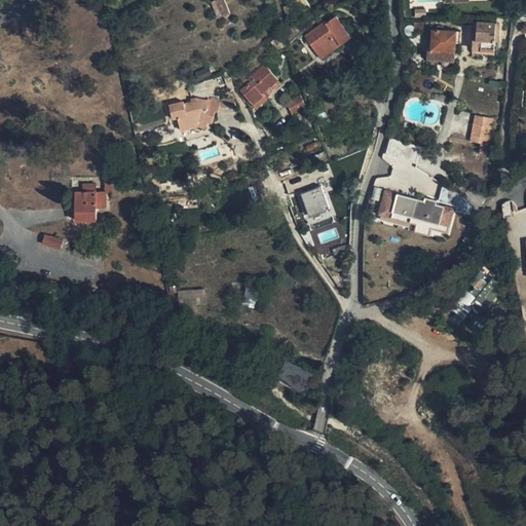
[(228,12),(223,0),(217,0),(212,2),(218,16),(228,12)]
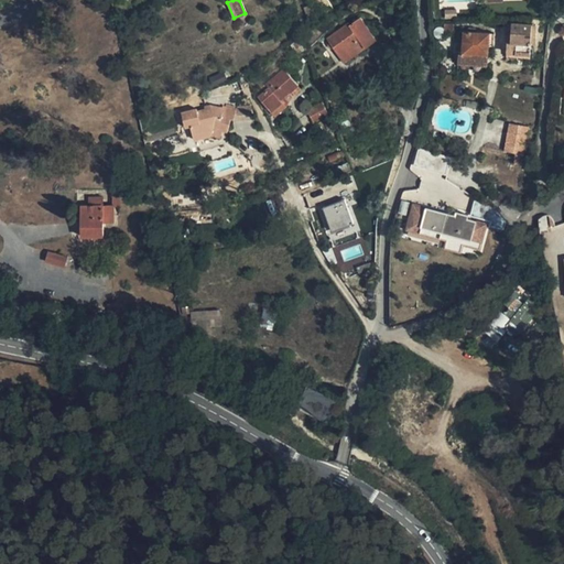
[(316,17),(313,3),(304,7),(308,20),(316,17)]
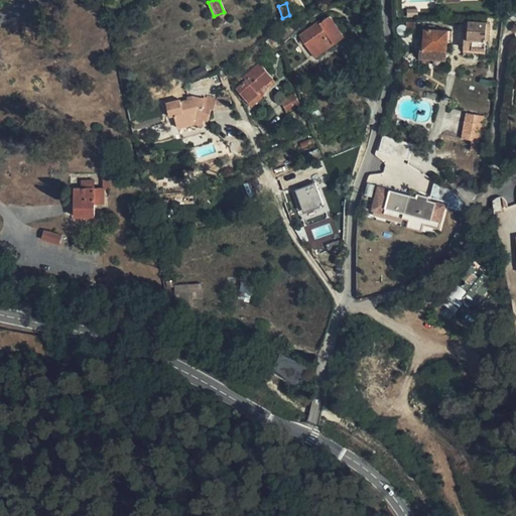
[(334,43),(345,36),(331,16),(320,23),(318,21),(299,35),(311,52),(331,39),(334,43)]
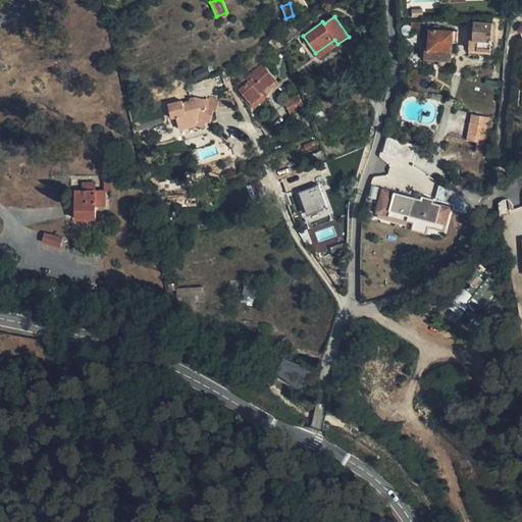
[(472,39),(469,39),(469,49),(490,50),(490,41),(492,22),(474,21),(473,31),(472,39)]
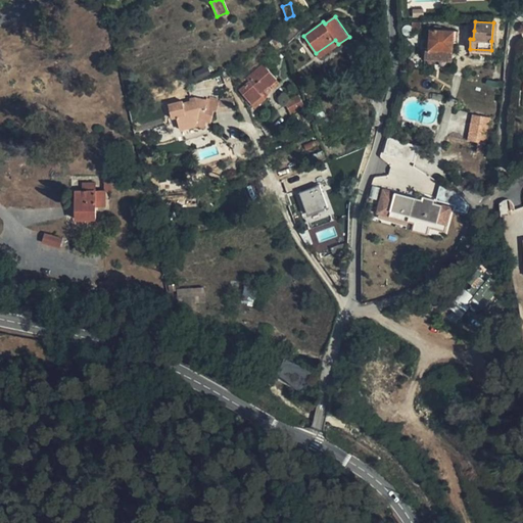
[(454,31),(430,29),(428,50),(425,49),(425,57),(452,58),(453,42),(454,31)]
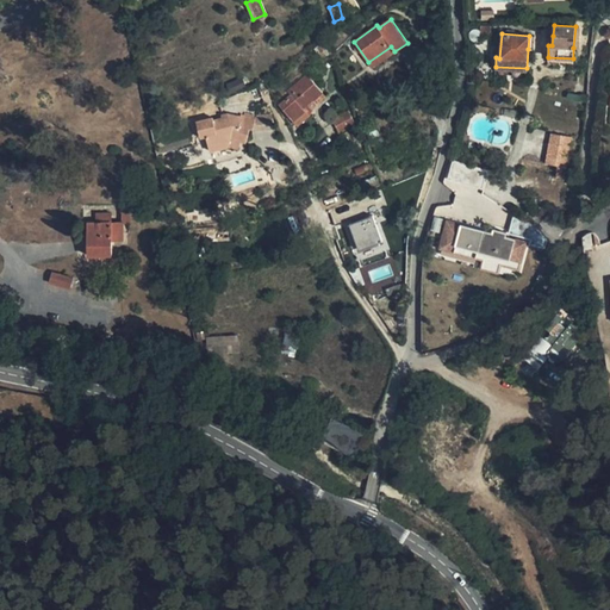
[(391,47),(368,62),(372,68),(394,51),(391,47)]
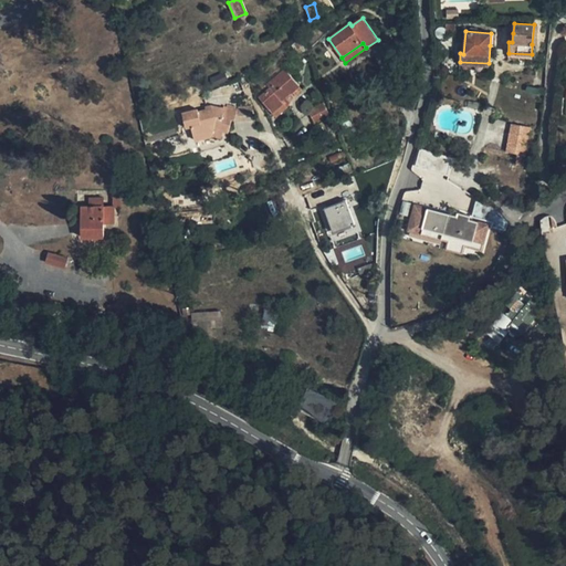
[(287,65),(292,71),(301,63),(296,58),(287,65)]
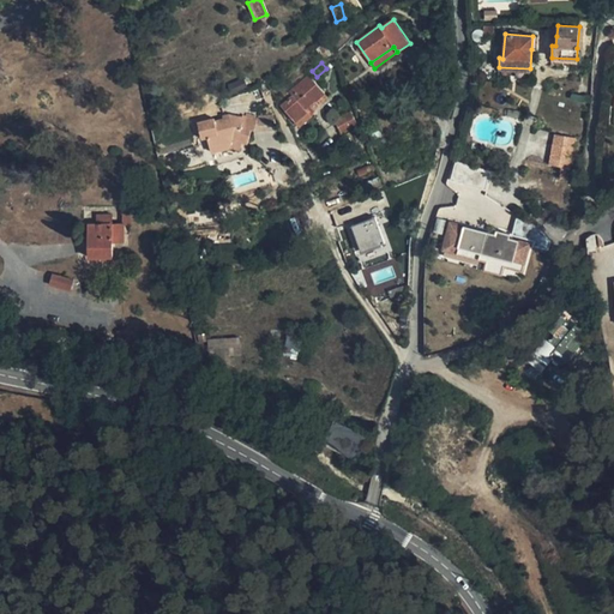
[(292,97),(281,107),(295,122),(307,112),(306,110),(315,101),(325,94),(309,76),(288,94),(292,97)]
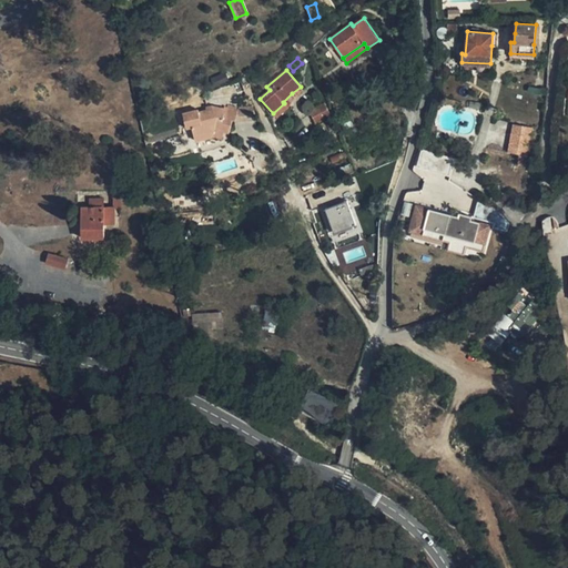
[(244,88),(241,80),(221,88),(224,97),(244,88)]
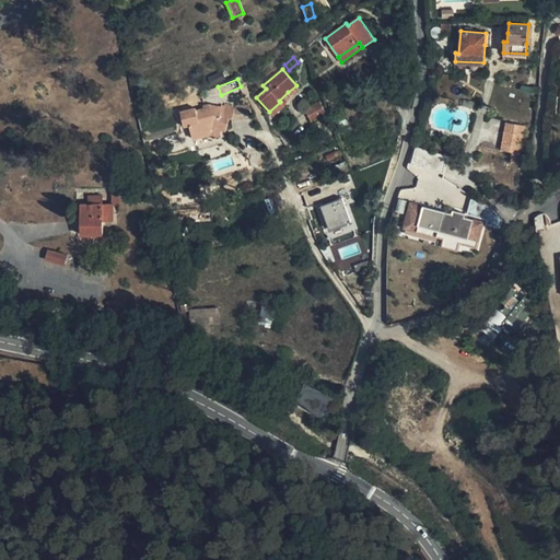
[(288,92),(291,95),(299,89),(296,85),(288,92)]
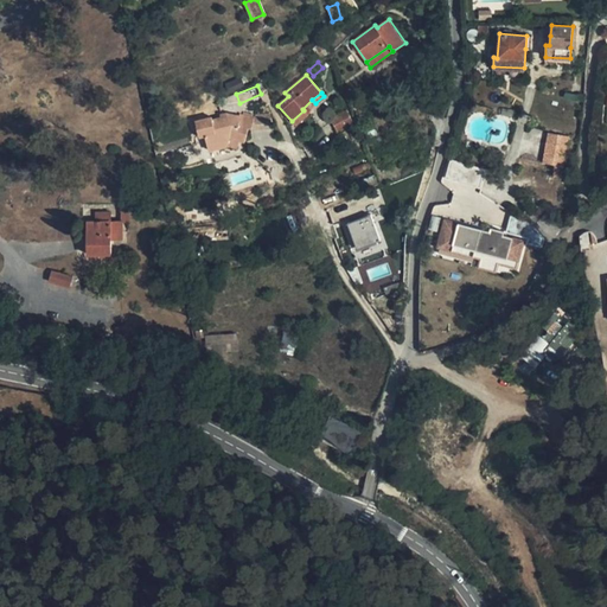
[(304,110),(307,115),(315,103),(312,100),(302,109),(304,110)]
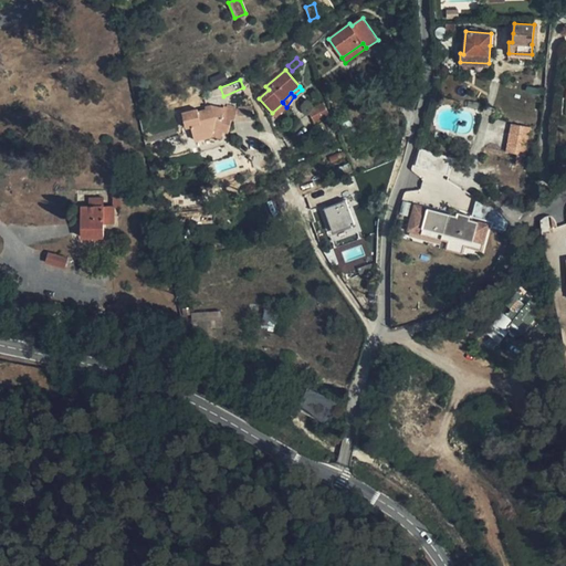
[(283,103),(272,113),(275,117),(286,107),(283,103)]
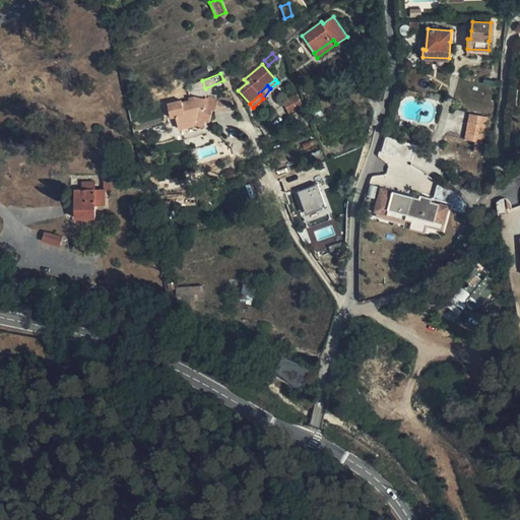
[(297,94),(283,103),(288,113),(303,106),(297,94)]
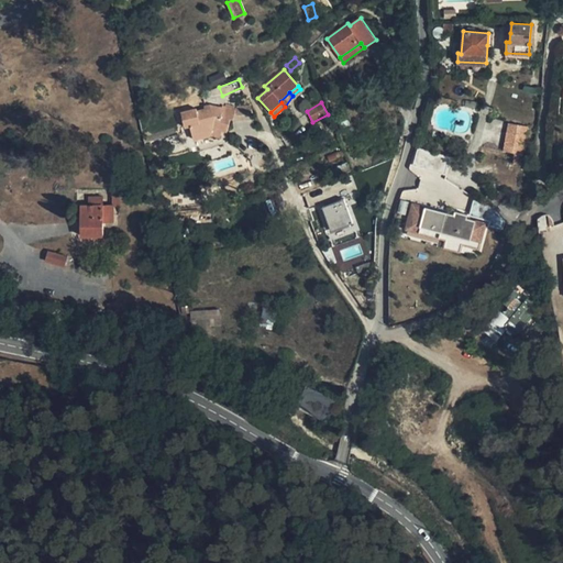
[(181,112),(185,127),(190,125),(194,140),(212,135),(221,138),(222,132),(228,131),(230,119),(233,120),(232,107),(223,107),(222,108),(210,106),(205,107),(205,109),(197,111),(196,109),(181,112)]
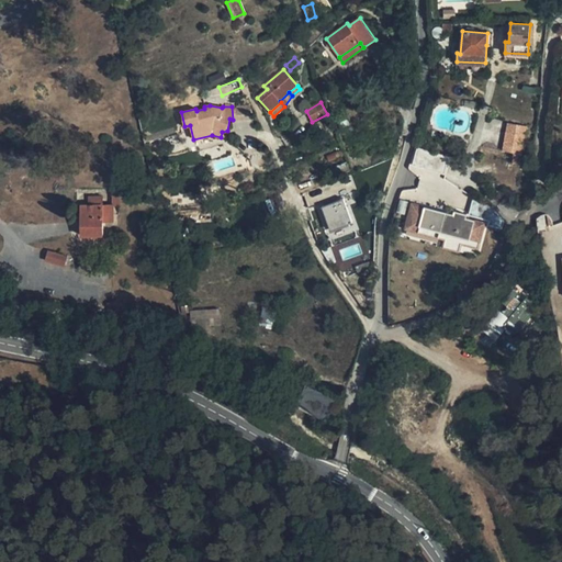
[(232,107),(233,120),(250,119),(250,105),(232,107)]
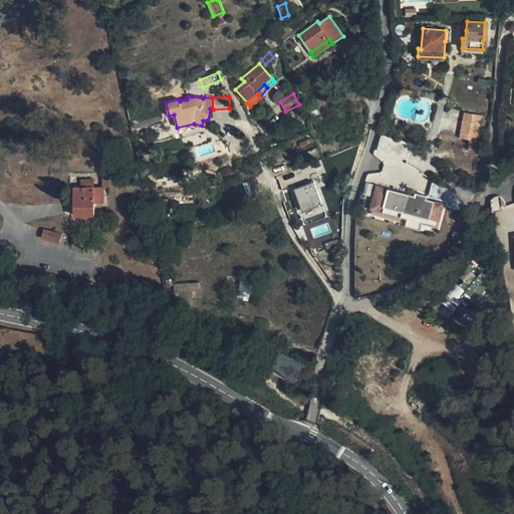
[(477,141),(481,115),(465,112),(460,139),(477,141)]
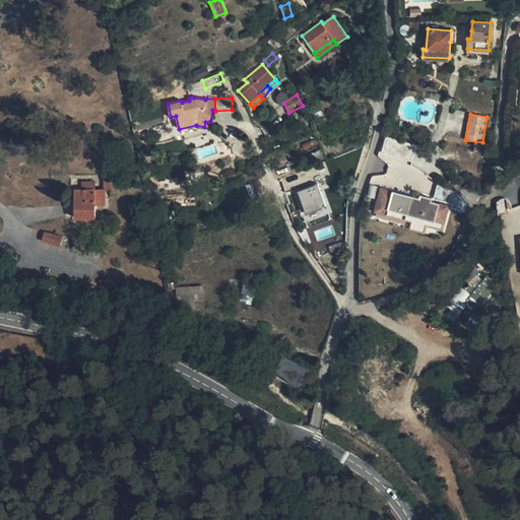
[(231,144),(223,146),(226,155),(234,153),(231,144)]
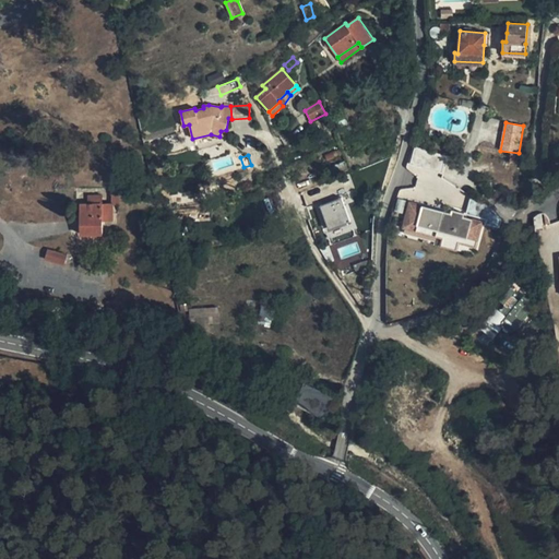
[(88,204),(81,204),(81,235),(103,234),(102,221),(113,221),(113,204),(102,204),(102,195),(87,197),(88,204)]
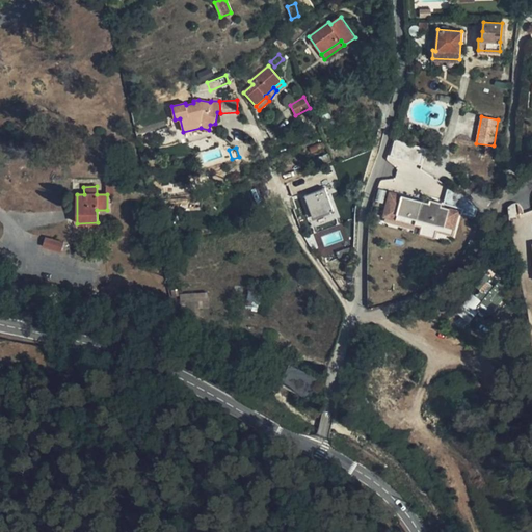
[(303,196),(313,219),(334,211),(323,188),(303,196)]
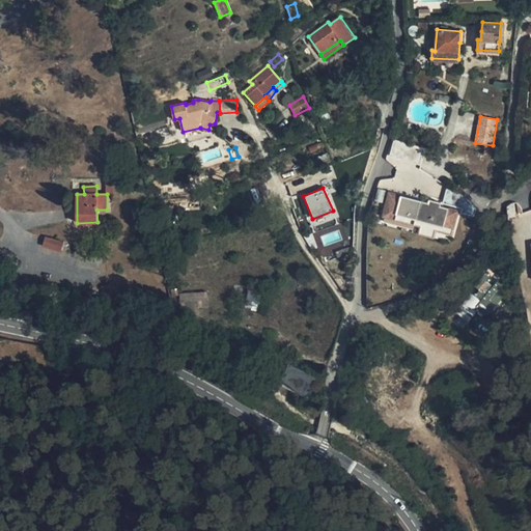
[(431,204),(391,195),(386,219),(423,227),(422,233),(438,238),(439,231),(455,234),(460,211),(442,206),(443,203),(431,200),(431,204)]
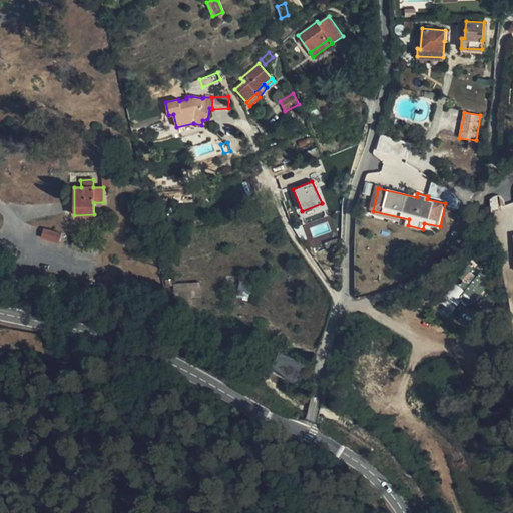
[(144,198),(136,199),(137,212),(145,211),(144,198)]
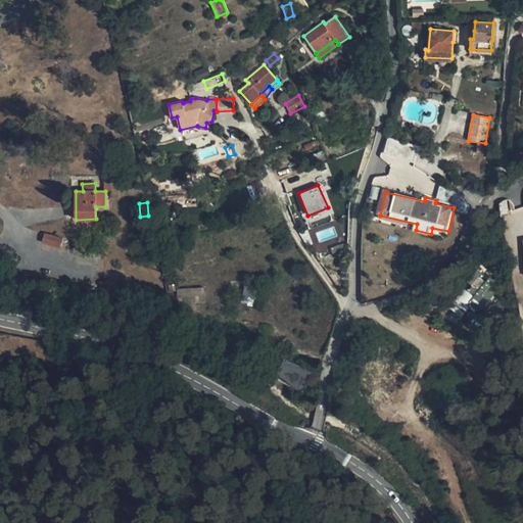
[(62,238),(45,234),(42,242),(59,247),(62,238)]
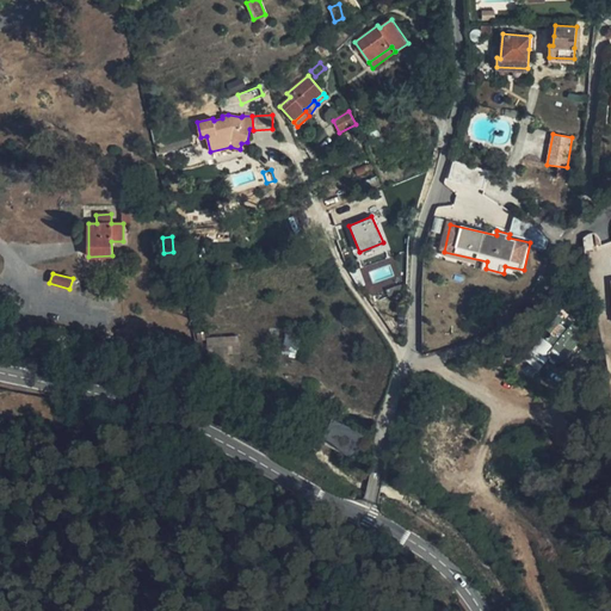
[(544,338),(525,359),(539,372),(550,359),(555,364),(563,353),(568,356),(580,341),(578,339),(582,333),(572,325),(555,346),(544,338)]
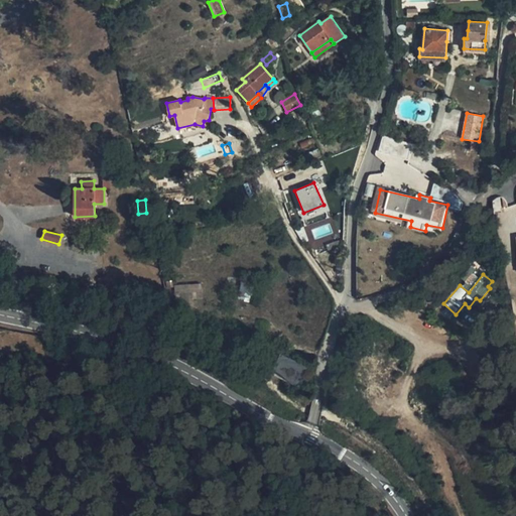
[(110,292),(108,277),(99,278),(101,294),(110,292)]
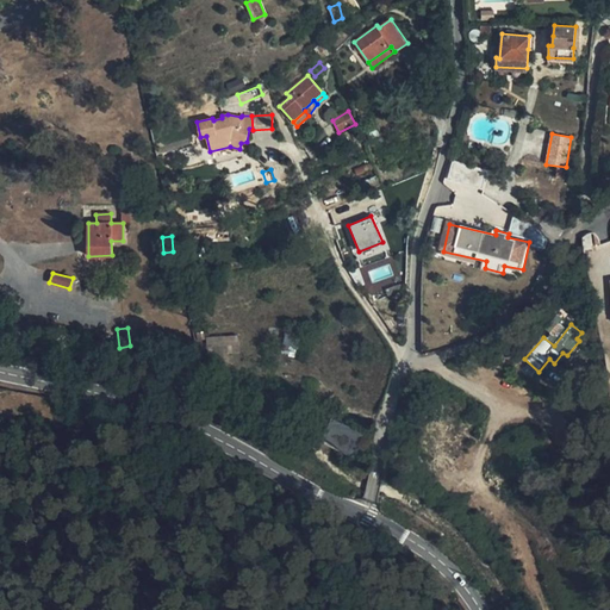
[(331,419),(322,444),(355,458),(365,434),(331,419)]
